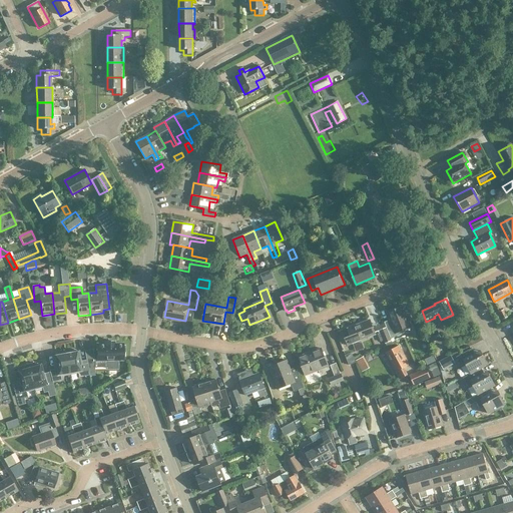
[(378,306),(383,315),(387,313),(383,304),(378,306)]
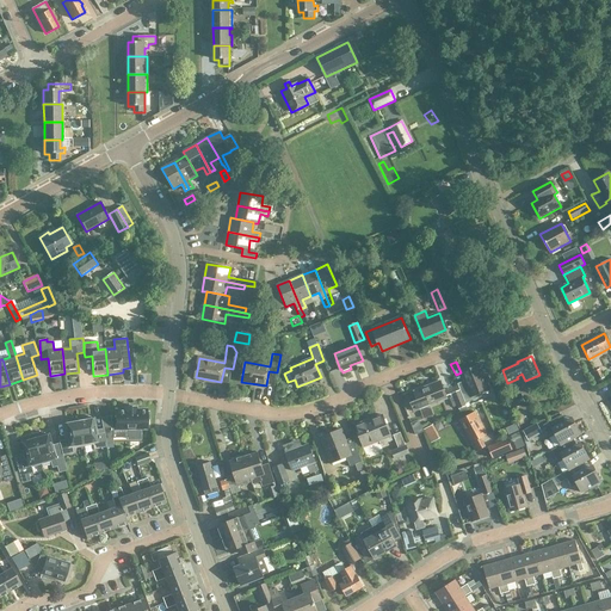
[(489,382),(489,380),(488,375),(486,374),(483,375),(480,366),(462,372),(467,383),(466,386),(460,388),(466,405),(482,397),(483,395),(482,393),(489,390),(487,383),(489,382)]
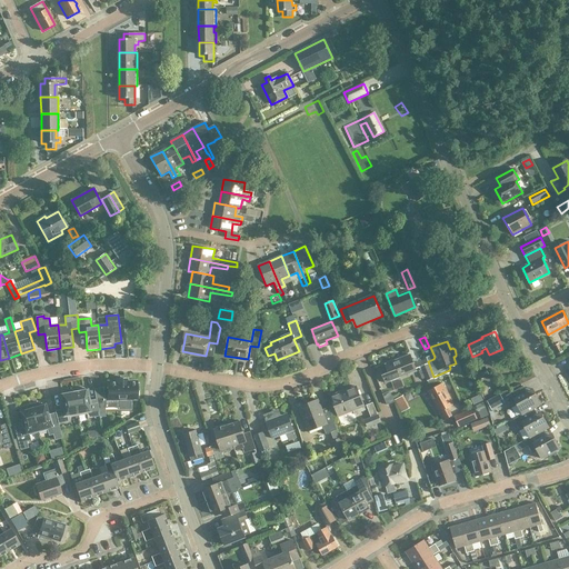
[(558,355),(563,351),(560,343),(553,347),(558,355)]
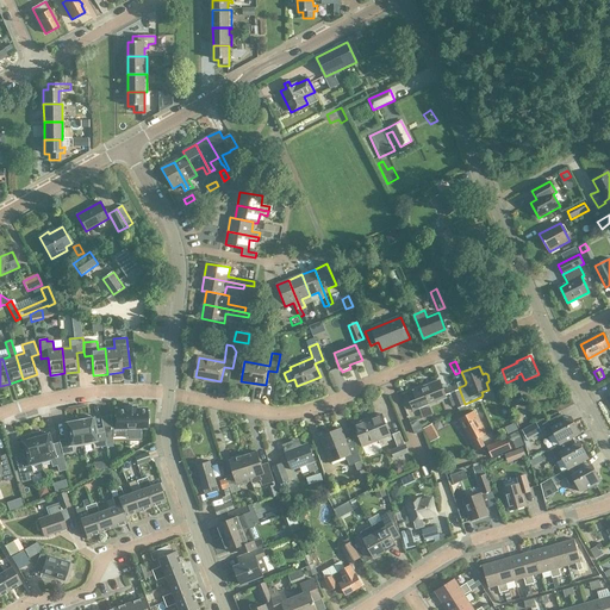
[(440,380),(414,391),(417,399),(410,403),(414,411),(429,405),(428,403),(446,396),(440,380)]
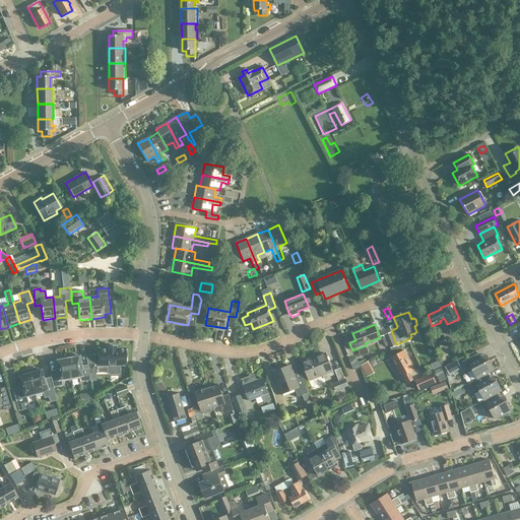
[(396,346),(391,333),(386,335),(391,348),(396,346)]
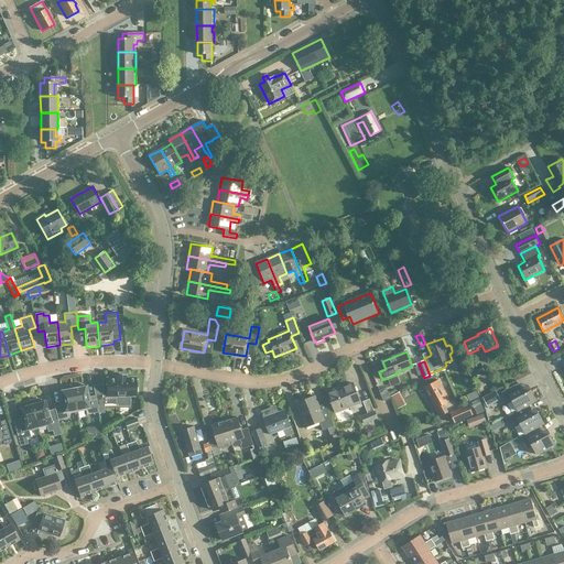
[(468,369),(473,378),(486,372),(481,364),(468,369)]
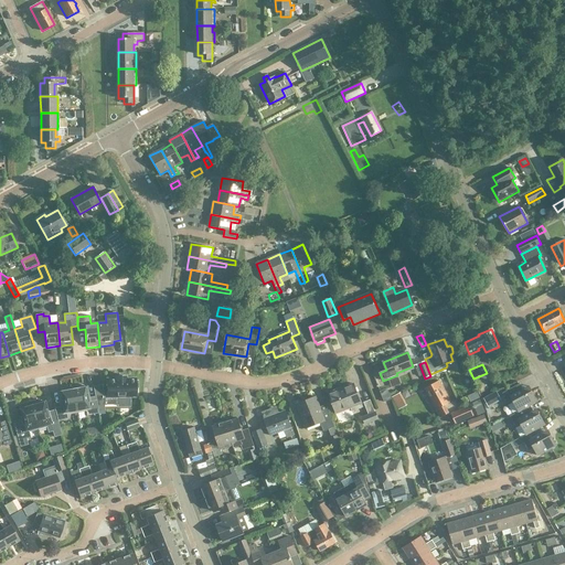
[(135,379),(126,379),(126,376),(116,377),(116,380),(107,380),(107,397),(118,397),(118,407),(130,407),(130,397),(135,397),(135,388),(138,388),(138,381),(135,382),(135,379)]
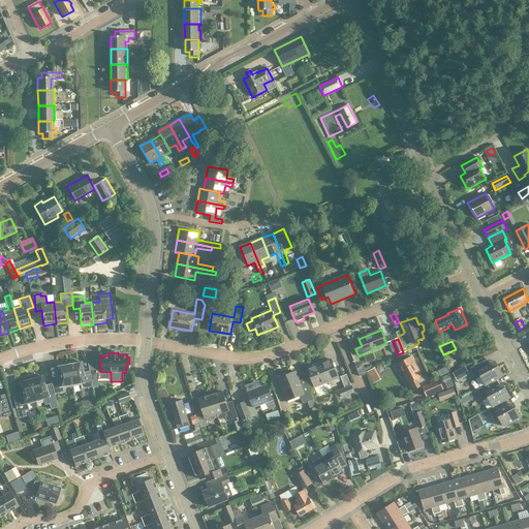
[(421,386),(416,379),(422,376),(411,358),(398,365),(412,392),(421,386)]
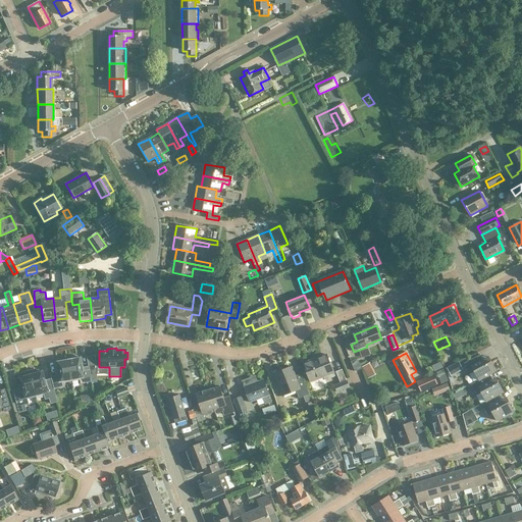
[(325,380),(335,376),(327,355),(304,364),(311,382),(324,377),(325,380)]
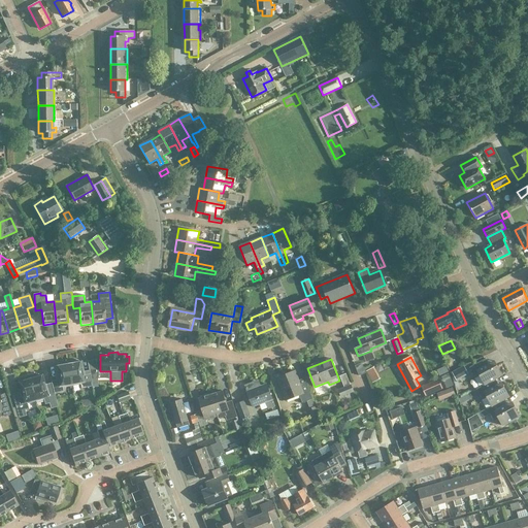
[(494,361),(492,363),(489,364),(486,359),(469,367),(475,378),(481,376),(485,385),(493,381),(502,375),(494,361)]
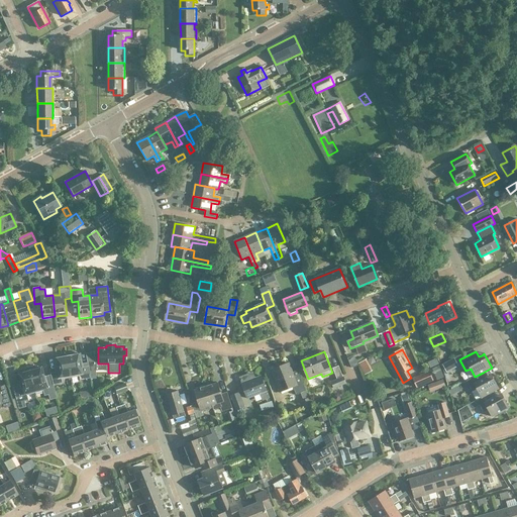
[(67,354),(71,378),(79,377),(80,381),(90,379),(88,367),(82,368),(80,354),(77,355),(76,352),(67,354)]
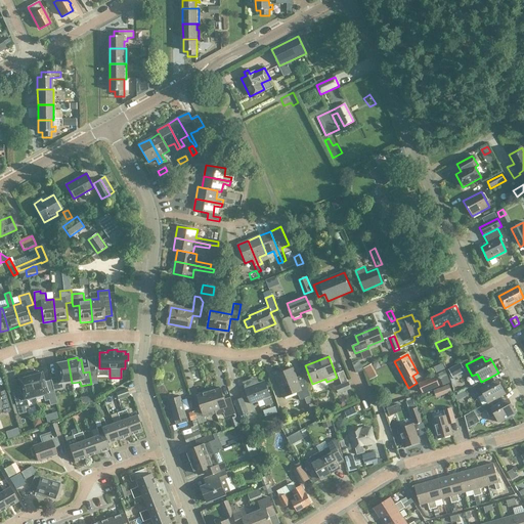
[(94,357),(87,359),(91,384),(96,384),(96,367),(94,357)]
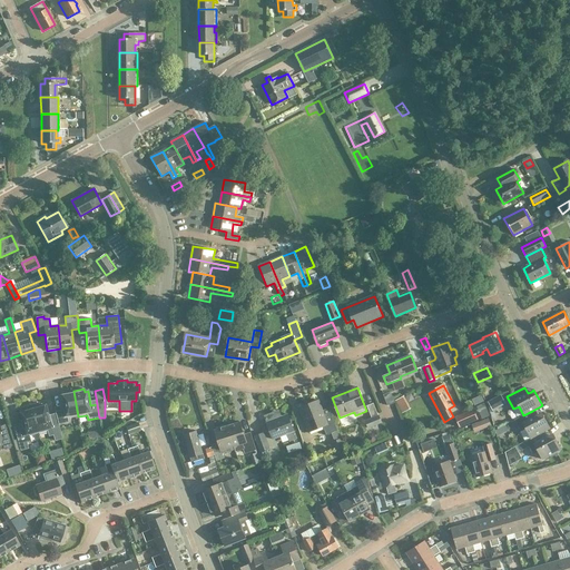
[(78,416),(74,391),(62,393),(62,395),(59,396),(61,411),(56,412),(55,412),(58,424),(69,423),(68,419),(78,416)]
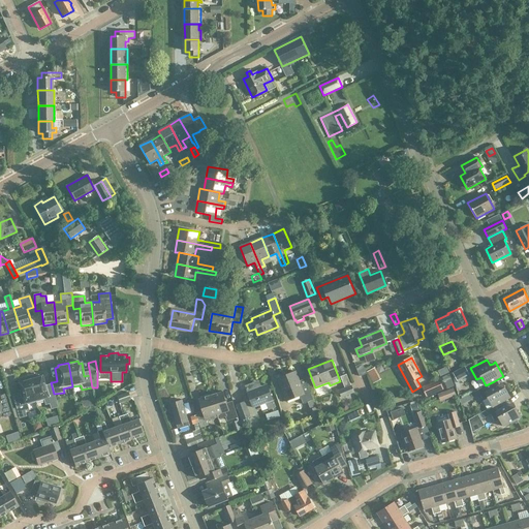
[(453,374),(455,378),(460,375),(462,378),(469,375),(465,367),(453,374)]
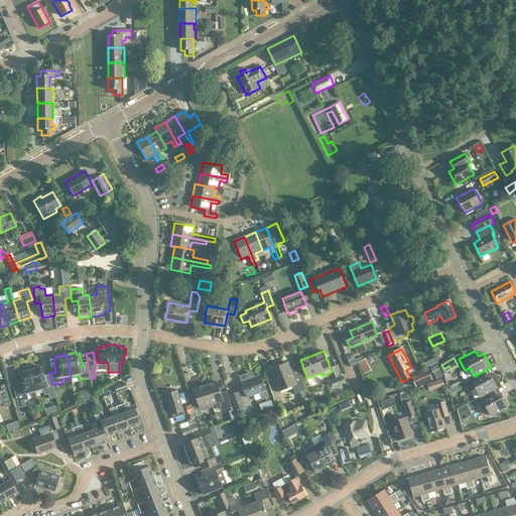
[(358,363),(363,373),(370,369),(365,359),(358,363)]
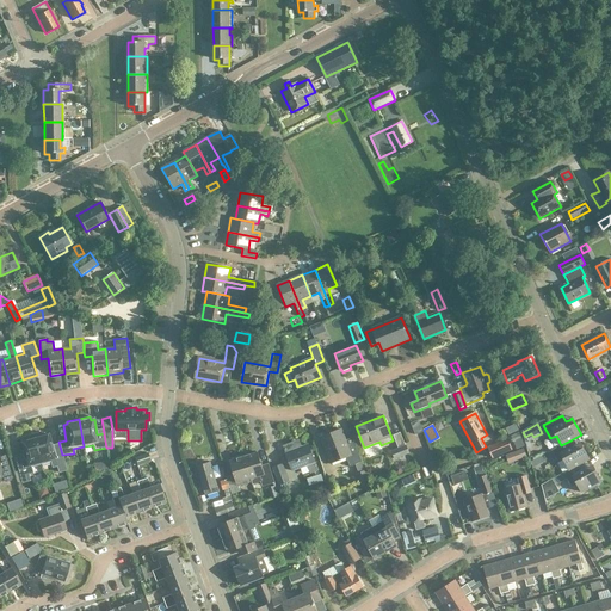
[(349,446),(343,431),(322,439),(332,462),(346,456),(351,467),(362,462),(355,444),(349,446)]
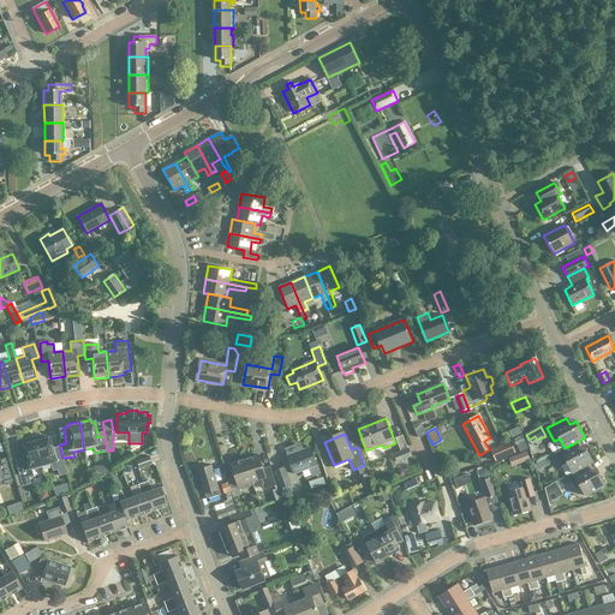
[(520,453),(529,449),(523,435),(514,439),(520,453)]
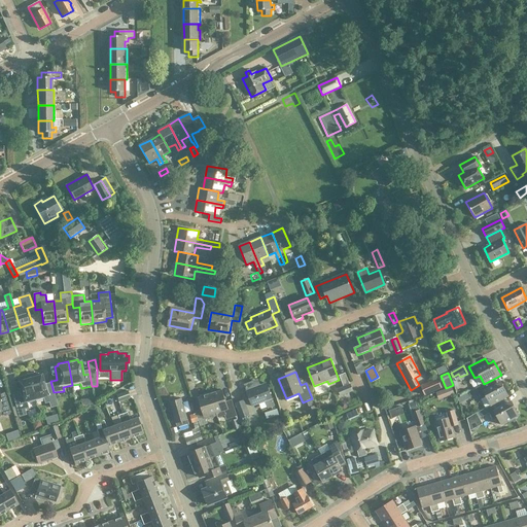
[(58,406),(54,393),(54,392),(47,394),(42,375),(39,376),(38,374),(29,377),(36,400),(44,398),(45,403),(49,402),(51,408),(58,406)]
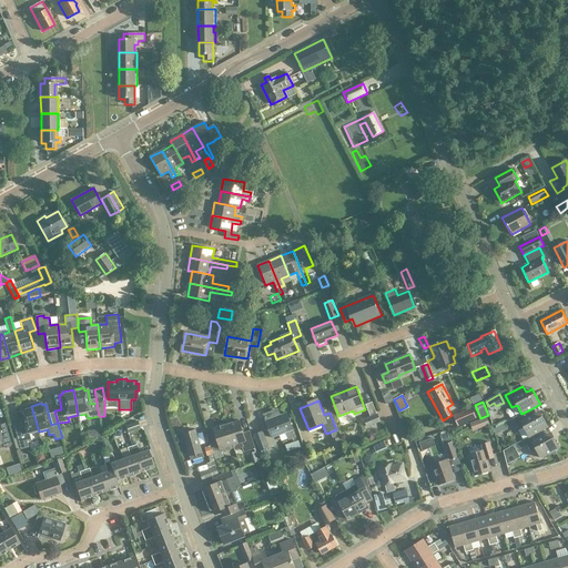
[(367,427),(381,422),(378,415),(377,415),(373,403),(366,405),(371,417),(364,421),(367,427)]
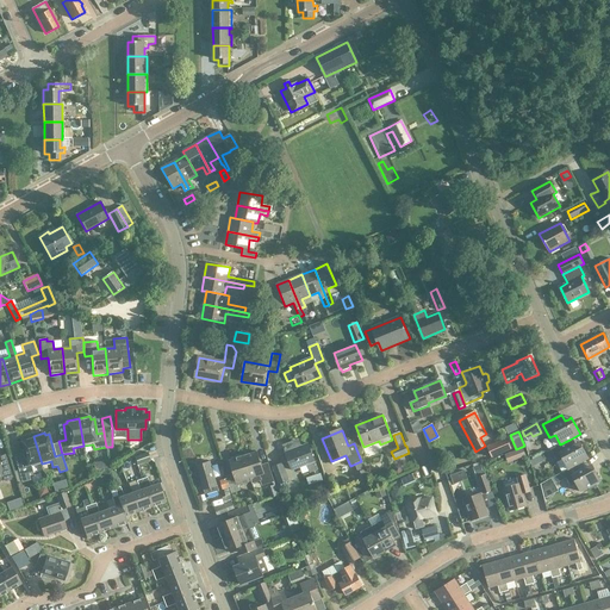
[(33,472),(32,466),(42,464),(33,436),(22,439),(23,442),(19,442),(25,465),(18,467),(23,483),(31,480),(29,473),(33,472)]
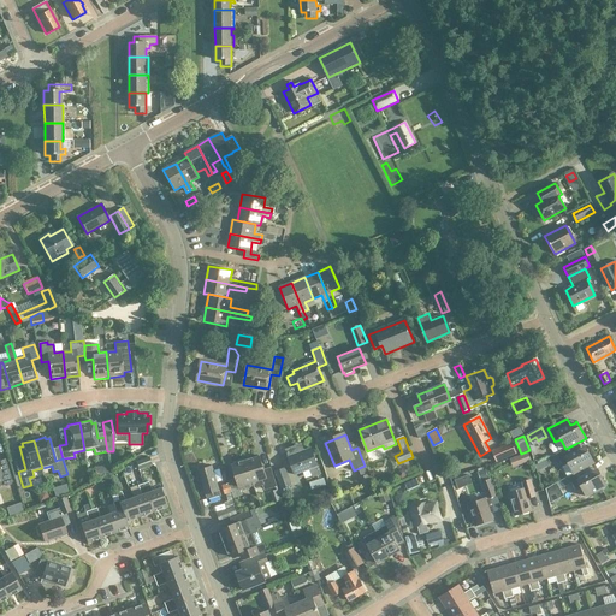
[(511,442),(501,446),(507,458),(517,454),(511,442)]
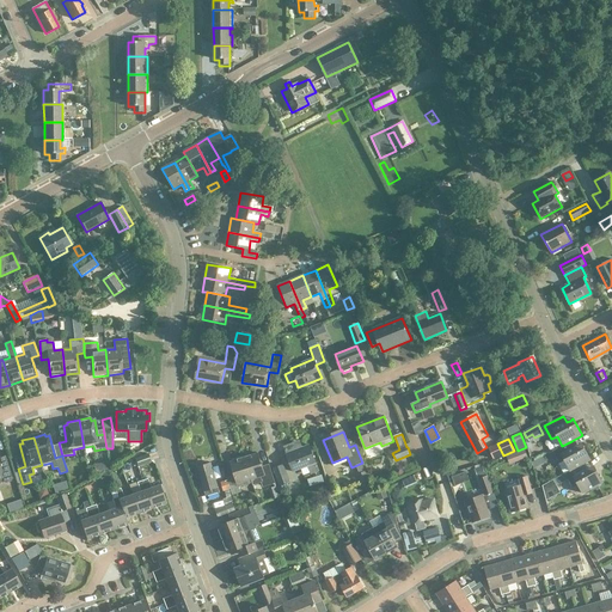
[(562,446),(552,451),(544,456),(546,460),(555,456),(560,464),(564,461),(570,471),(585,464),(591,460),(581,444),(575,447),(571,441),(562,446)]
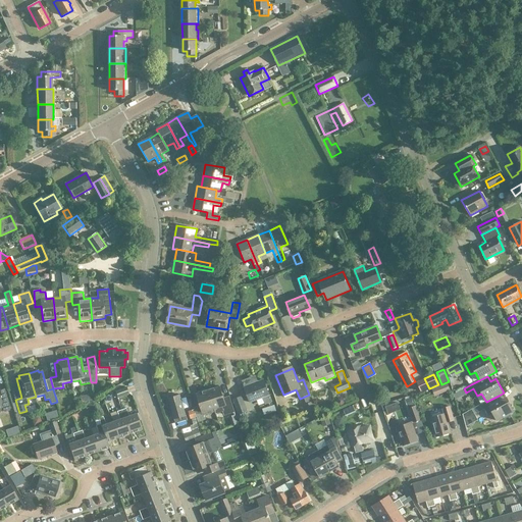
[(272,403),(264,379),(258,382),(257,378),(253,379),(252,377),(243,380),(244,383),(245,387),(250,403),(263,398),(266,405),(272,403)]
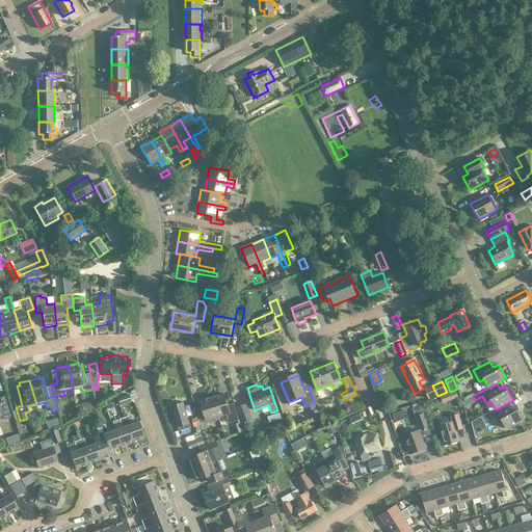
[(128,392),(117,398),(121,410),(133,406),(128,392)]
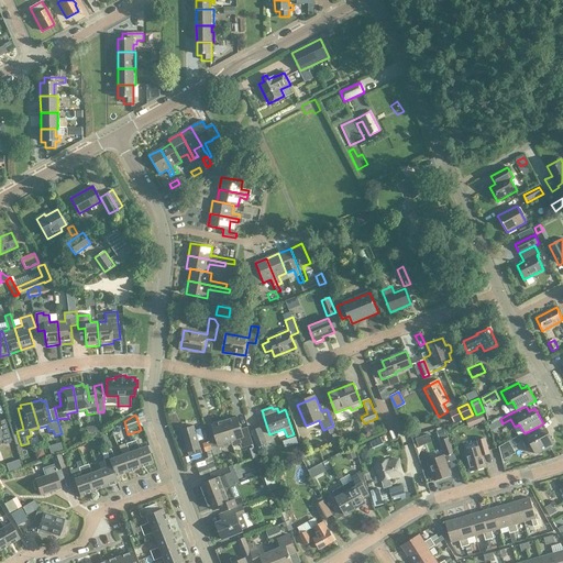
[(483,415),(476,417),(478,423),(485,421),(483,415)]
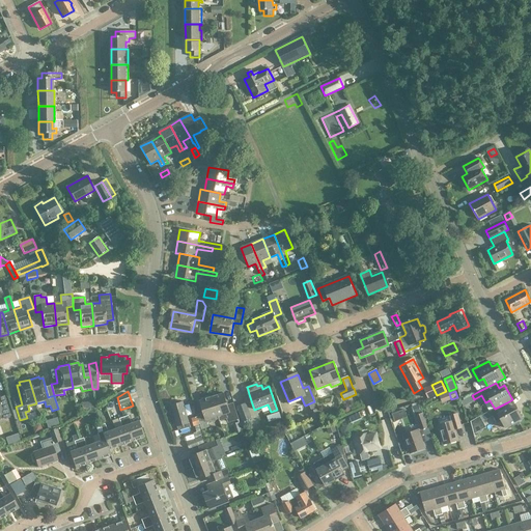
[(213,397),(219,417),(225,415),(227,421),(232,420),(232,422),(239,420),(233,403),(227,406),(223,393),(213,397)]
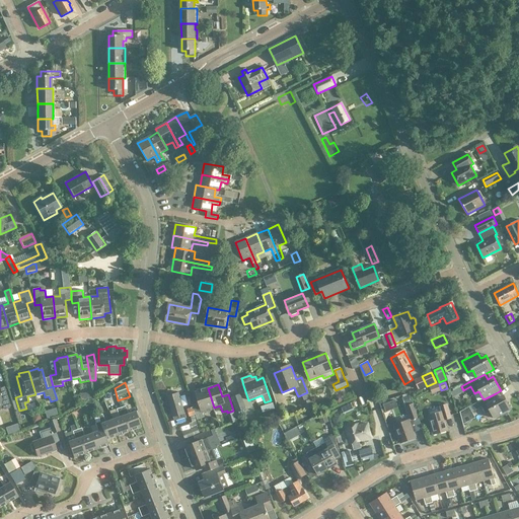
[(214,408),(208,388),(196,392),(200,404),(193,406),(198,420),(205,418),(203,412),(214,408)]
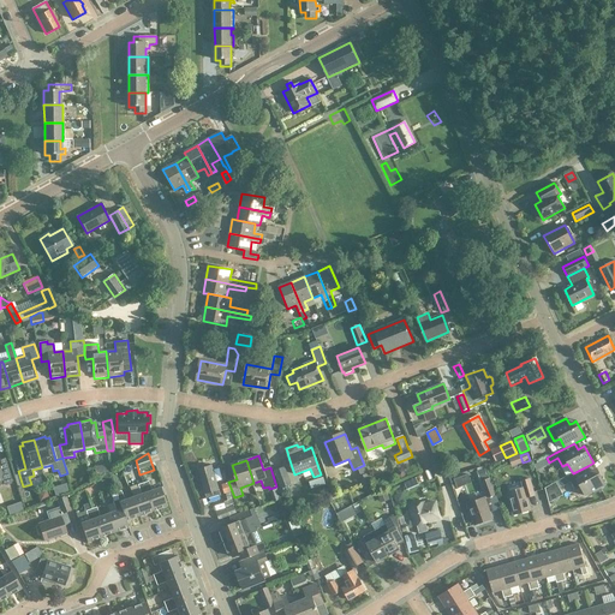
[(0,484),(0,485),(12,482),(6,463),(0,464),(0,484)]
